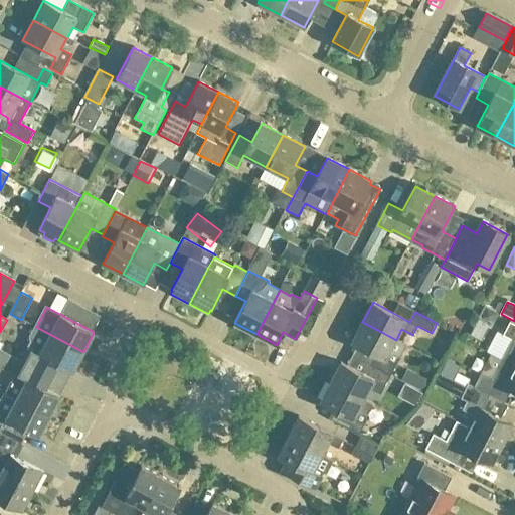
[(407,345),(396,340),(362,322),(352,342),(374,354),(369,364),(391,375),(407,345)]
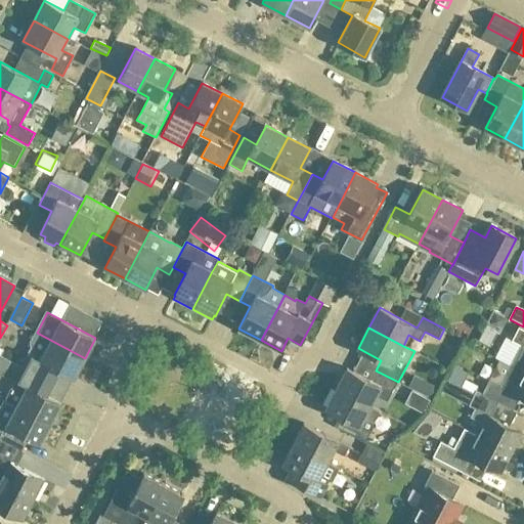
[(521,346),(511,366),(523,373),(523,331),(518,328),(511,341),(521,346)]
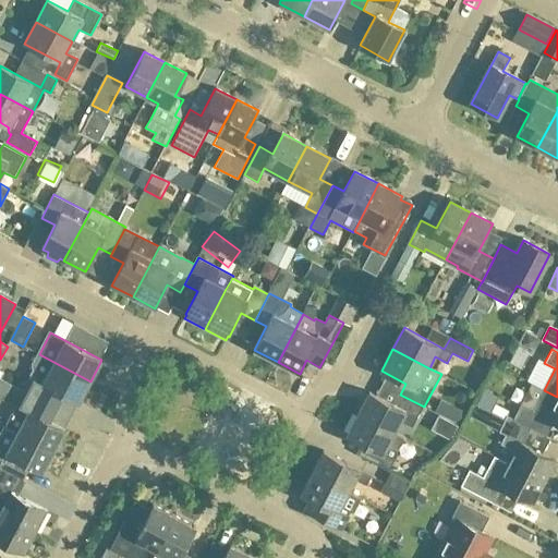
[(91,381),(39,354),(34,365),(35,370),(24,391),(25,391),(48,403),(55,390),(80,403),(91,381)]
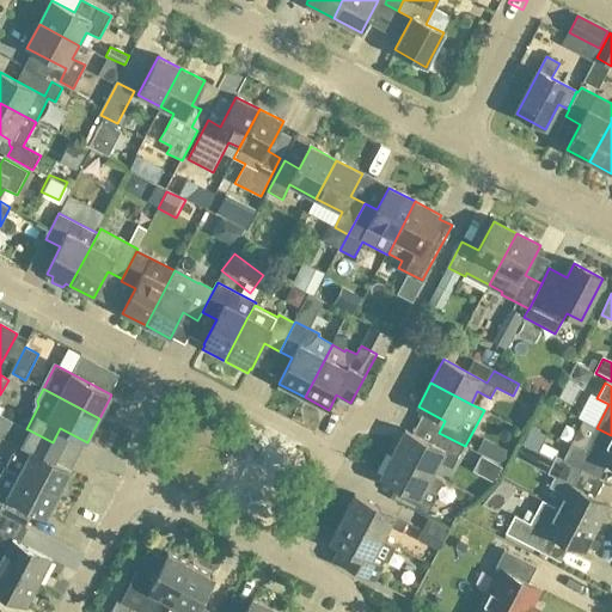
[(271,469),(287,441),(255,422),(238,448),(271,469)]
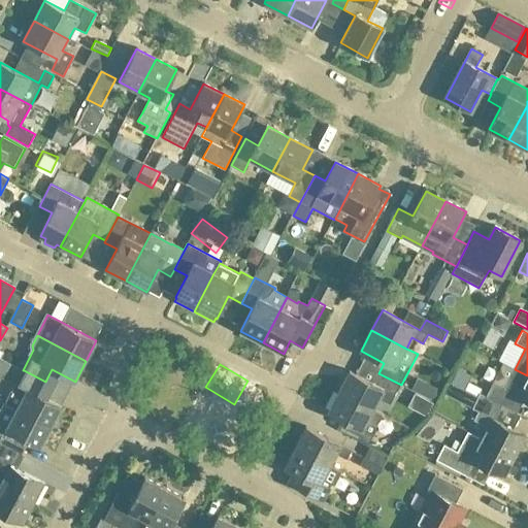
[(487,401),(501,408),(502,406),(514,411),(520,399),(527,402),(527,375),(515,369),(504,390),(495,385),(488,398),(487,401)]
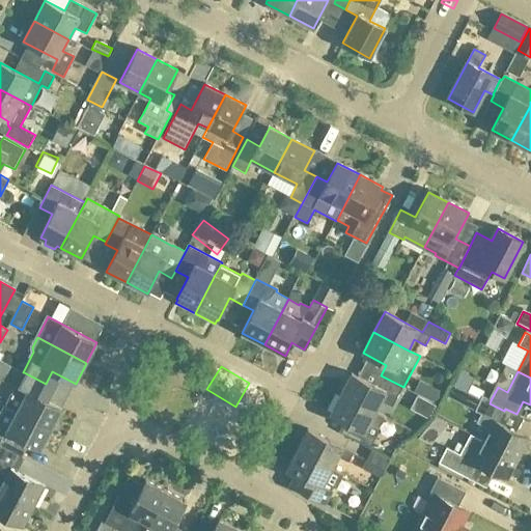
[(48,385),(46,384),(24,372),(7,404),(18,411),(18,412),(52,429),(62,409),(40,397),(48,385)]
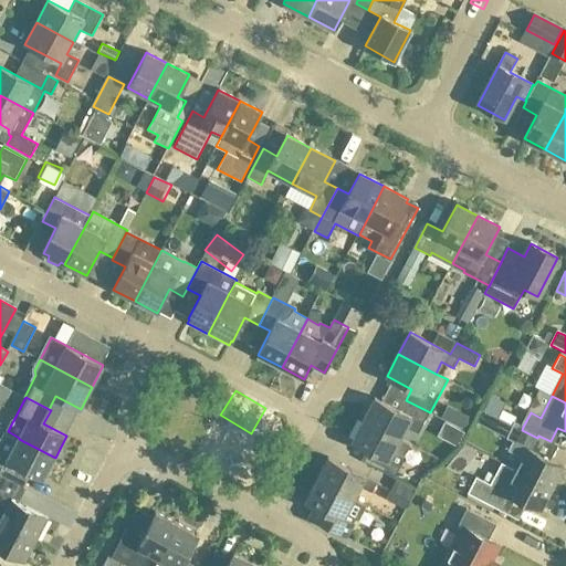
[(406,400),(400,411),(375,398),(364,420),(400,439),(407,428),(419,433),(430,412),(406,400)]
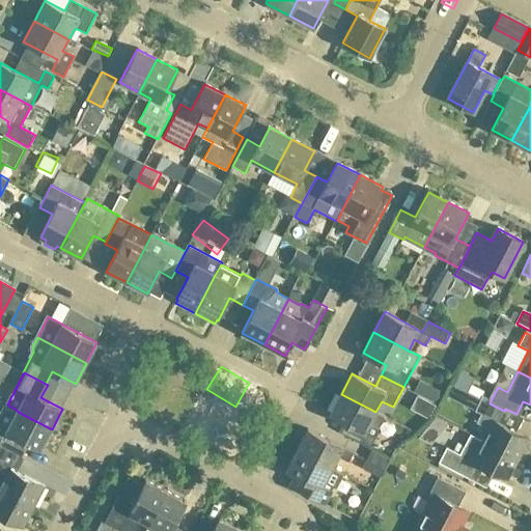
[(330,415),(364,432),(359,443),(370,449),(381,429),(379,428),(385,417),(375,412),(341,394),(330,415)]
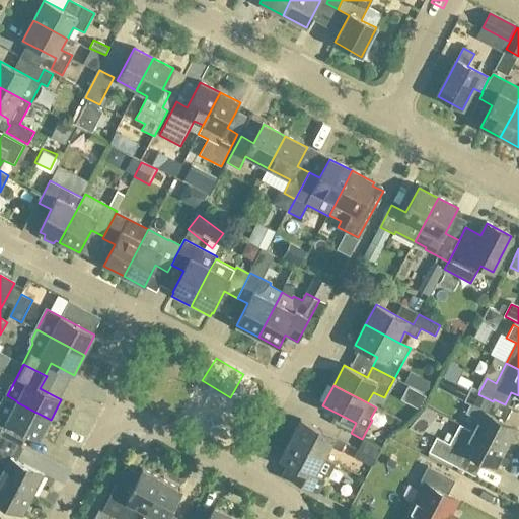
[(477,419),(471,430),(507,449),(518,429),(487,413),(493,401),(478,394),(479,391),(472,387),(465,401),(470,404),(466,414),(477,419)]
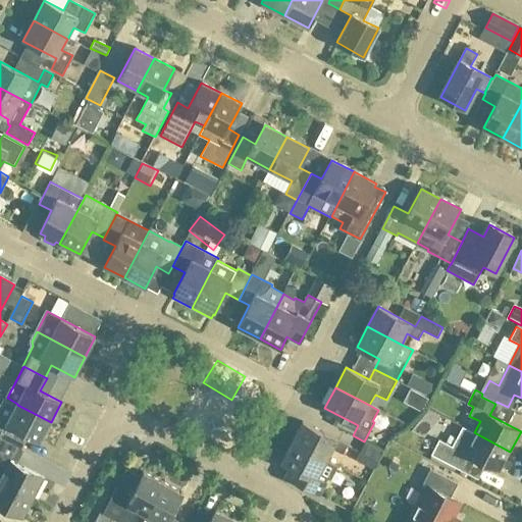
[(51,422),(17,405),(12,414),(0,407),(0,436),(2,438),(8,426),(40,442),(51,422)]
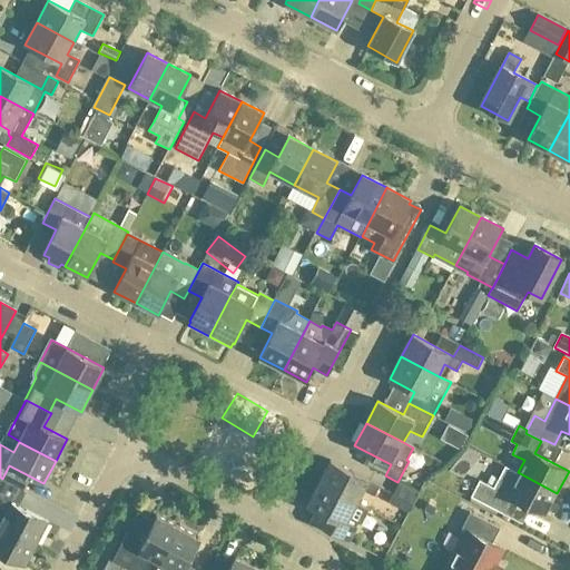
[(453,485),(472,493),(487,459),(469,451),(453,485)]
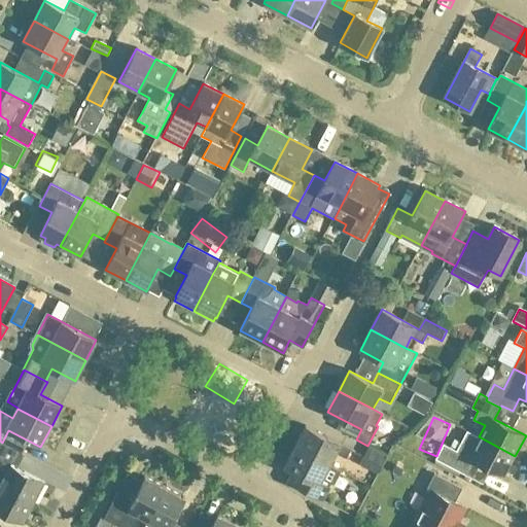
[(329,465),(336,454),(347,459),(351,450),(306,426),(295,447),(329,465)]
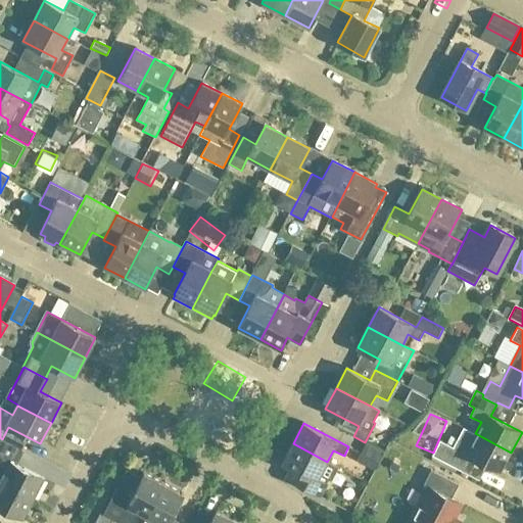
[(501,473),(511,453),(475,433),(464,428),(458,440),(452,437),(447,444),(440,441),(433,457),(462,471),(470,457),(501,473)]
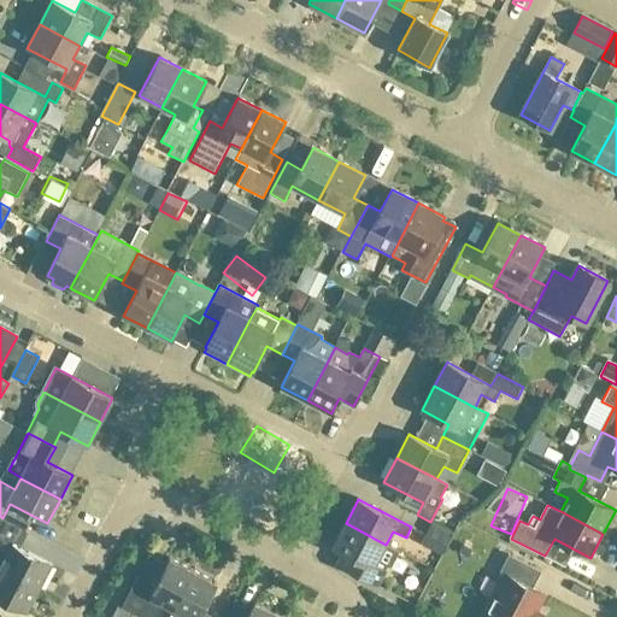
[(0,569),(40,591),(52,565),(3,540),(10,527),(0,522),(0,569)]
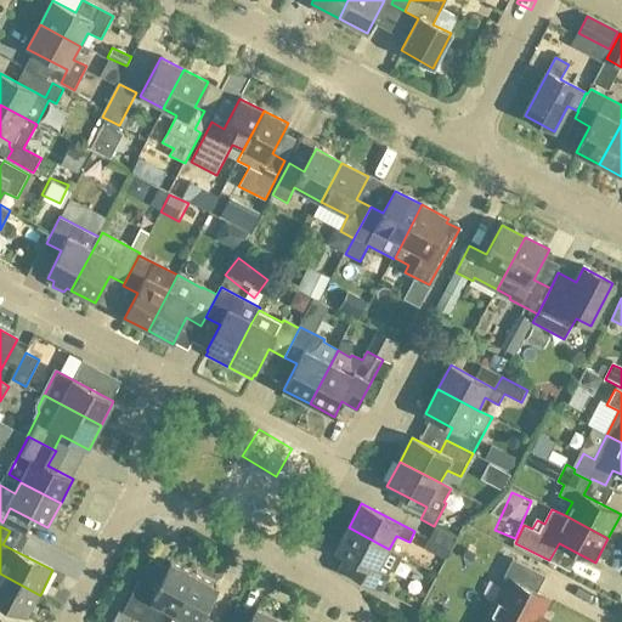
[(389,549),(349,527),(337,552),(346,557),(340,569),(380,591),(391,571),(394,570),(402,555),(389,549)]
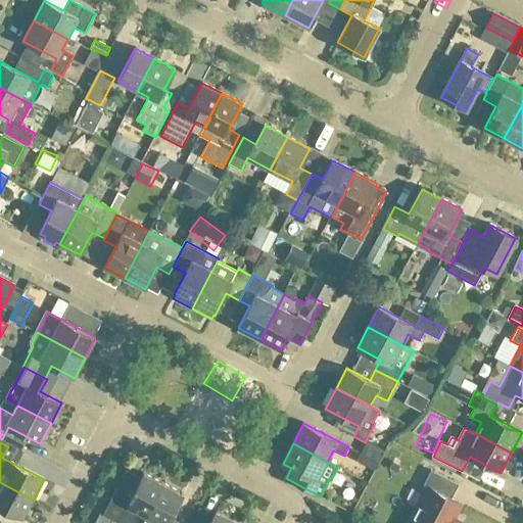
[(385,453),(367,443),(358,462),(376,471),(385,453)]
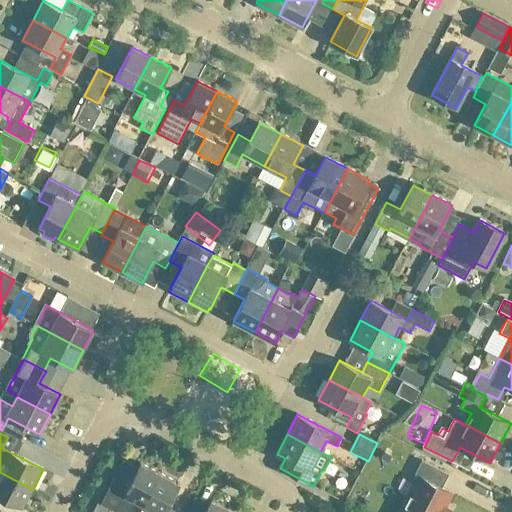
[(476,457),(470,466),(487,478),(494,469),(476,457)]
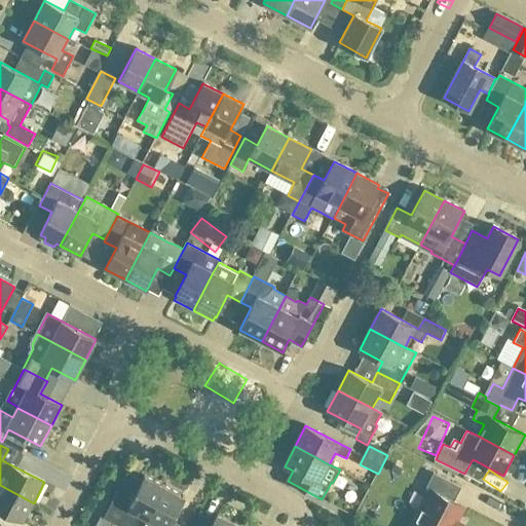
[(462,525),(463,525),(457,522),(464,508),(454,501),(461,488),(434,474),(426,488),(429,490),(411,525),(462,525)]
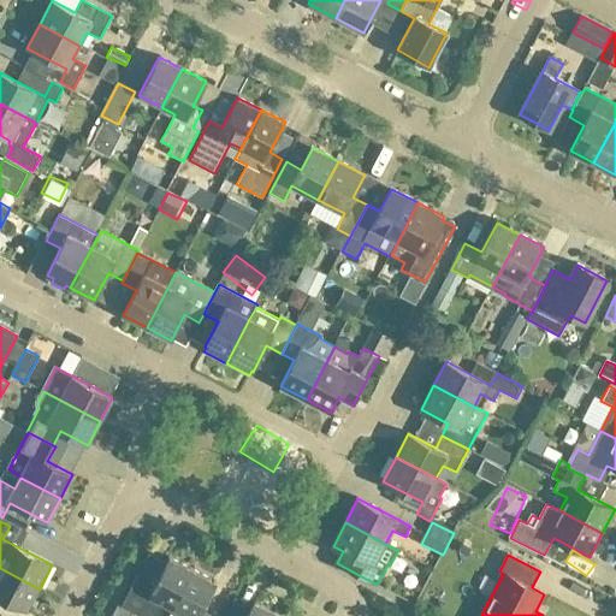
[(153,615),(161,602),(172,608),(191,569),(170,558),(154,586),(138,578),(123,608),(138,615),(153,615)]
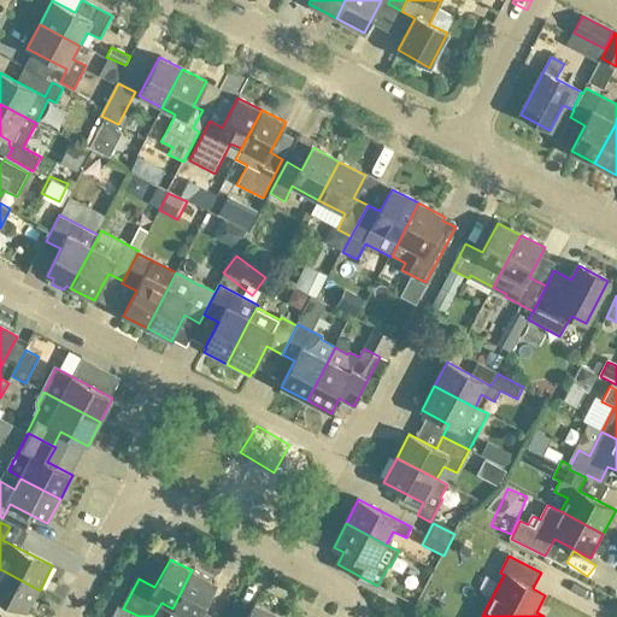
[(0,599),(28,613),(40,591),(0,569),(0,599)]
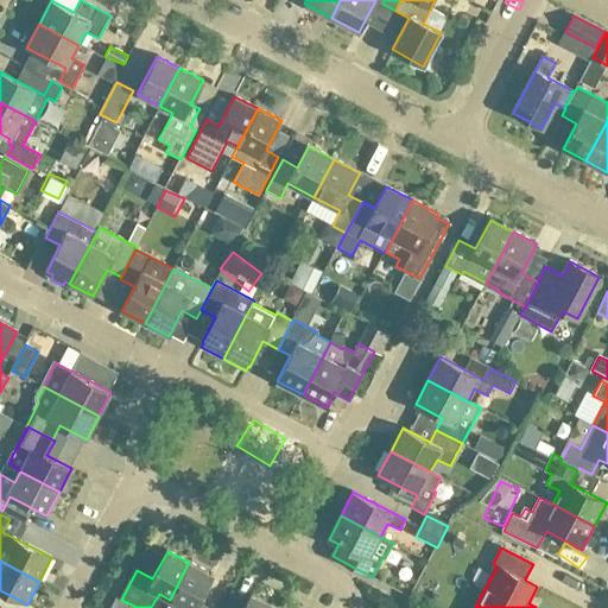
[(189,562),(170,600),(183,607),(182,607),(209,607),(200,602),(214,575),(189,562)]
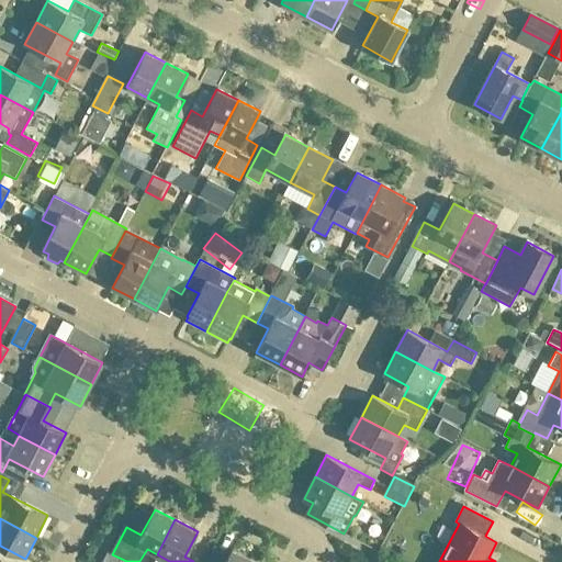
[(253,561),(254,561),(231,550),(224,561),(253,561)]
